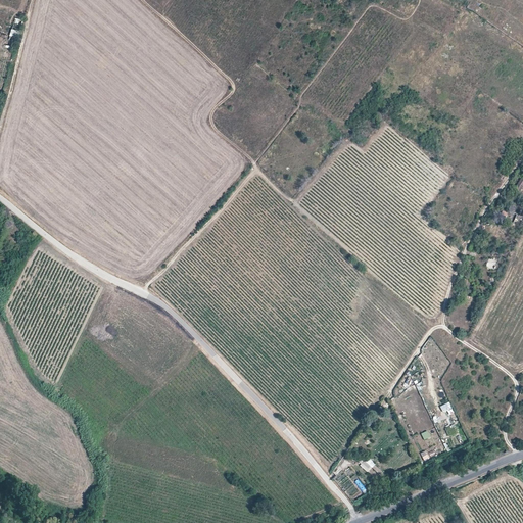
[(505,220),(509,211),(505,208),(501,218),(505,220)]
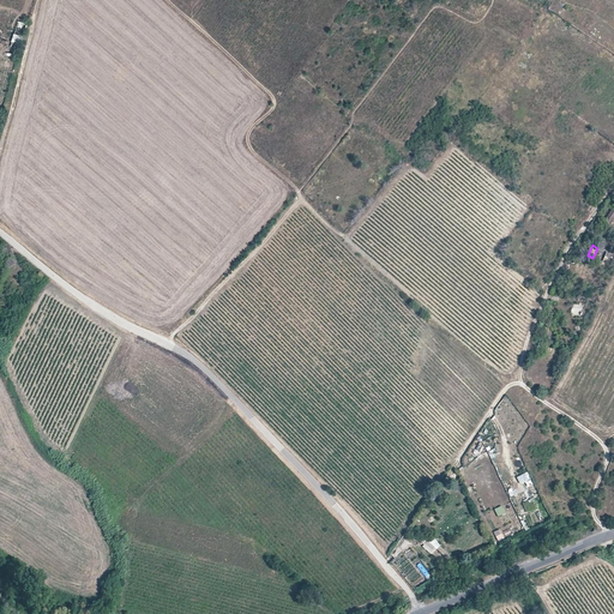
[(579,318),(583,311),(573,306),(570,313),(579,318)]
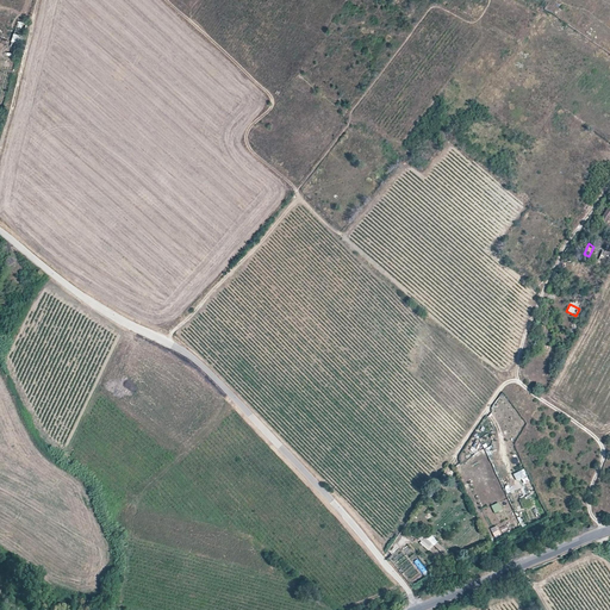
[(518,483),(528,478),(524,468),(514,474),(518,483)]
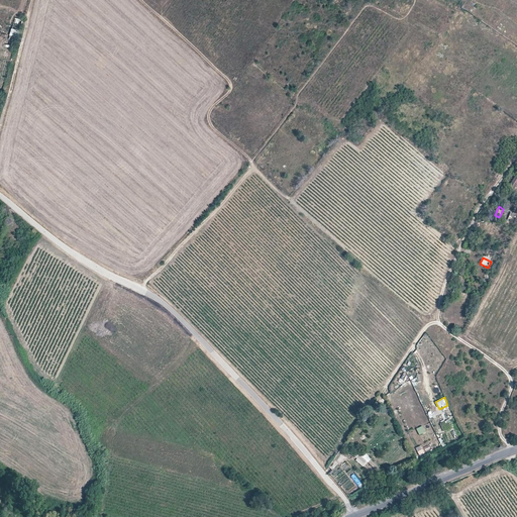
[(447,420),(440,423),(443,431),(450,428),(447,420)]
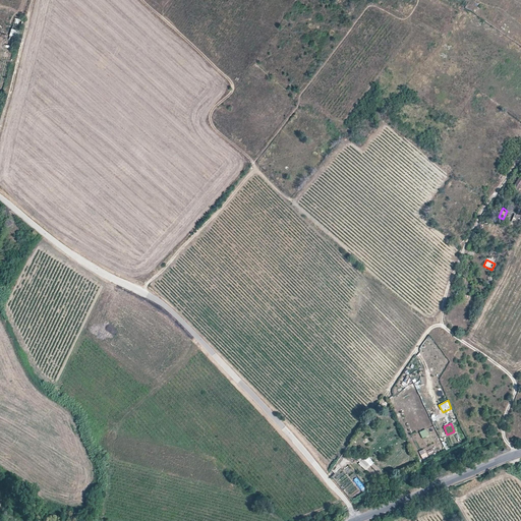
[(367,456),(358,463),(365,471),(374,463),(367,456)]
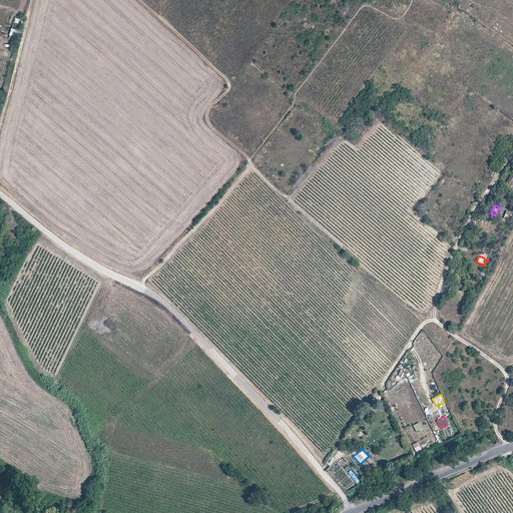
[(352,470),(348,473),(356,482),(359,480),(352,470)]
